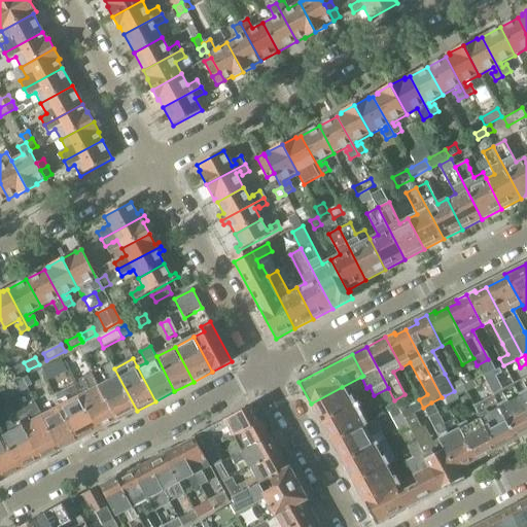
[(42,369),(42,370),(47,381),(67,372),(61,359),(42,369)]
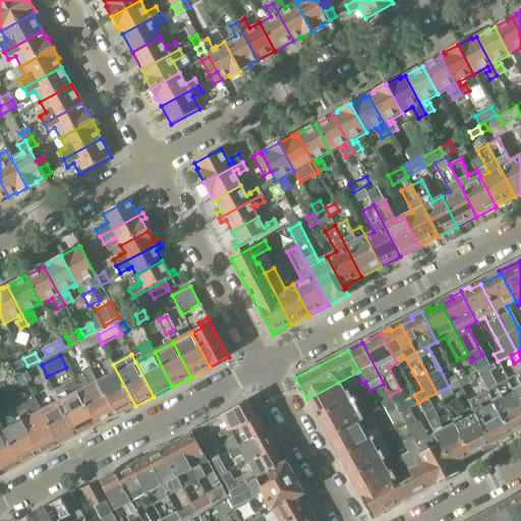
[(483,355),(482,355),(471,361),(477,372),(478,371),(489,366),(483,355)]
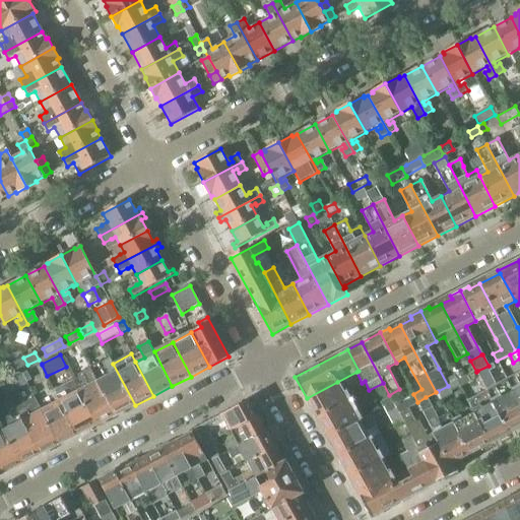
[(27,365),(23,358),(12,364),(16,371),(27,365)]
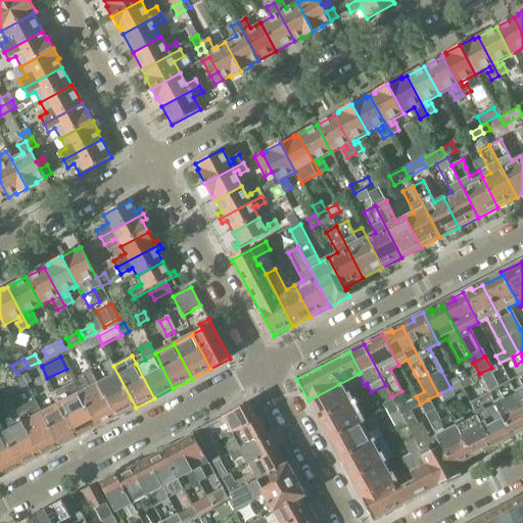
[(111,362),(92,371),(116,418),(136,408),(113,366),(111,362)]
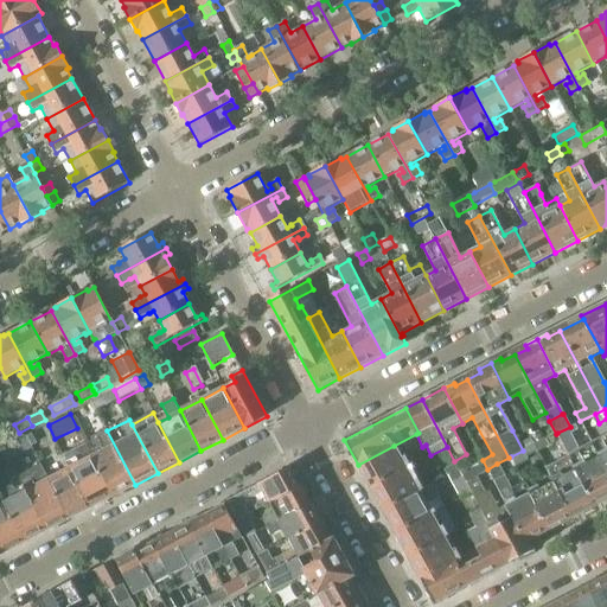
[(557,433),(570,458),(596,505),(606,499),(606,470),(593,442),(579,451),(570,434),(576,430),(574,425),(570,427),(557,433)]
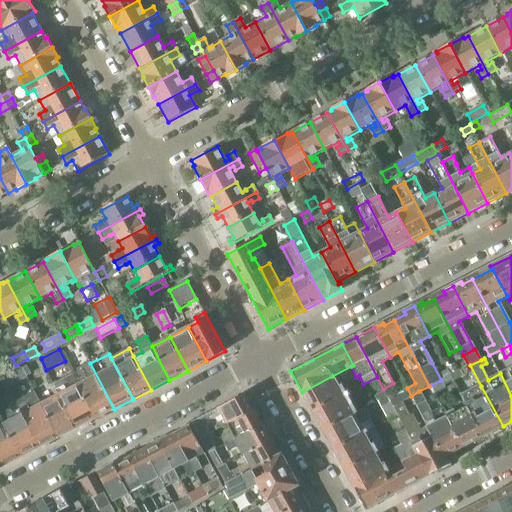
[(72,373),(73,375),(96,419),(114,409),(90,363),(72,373)]
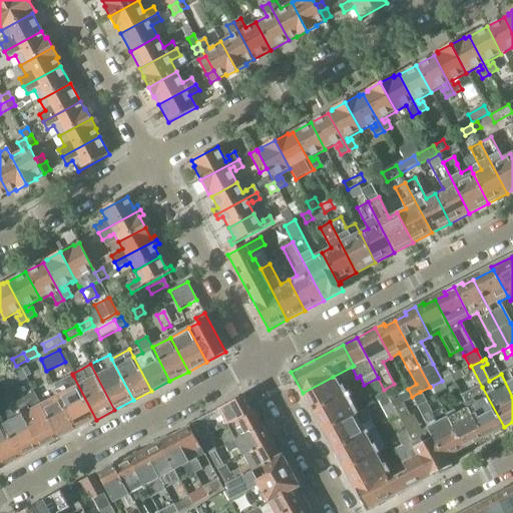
[(447,369),(450,377),(458,372),(455,365),(447,369)]
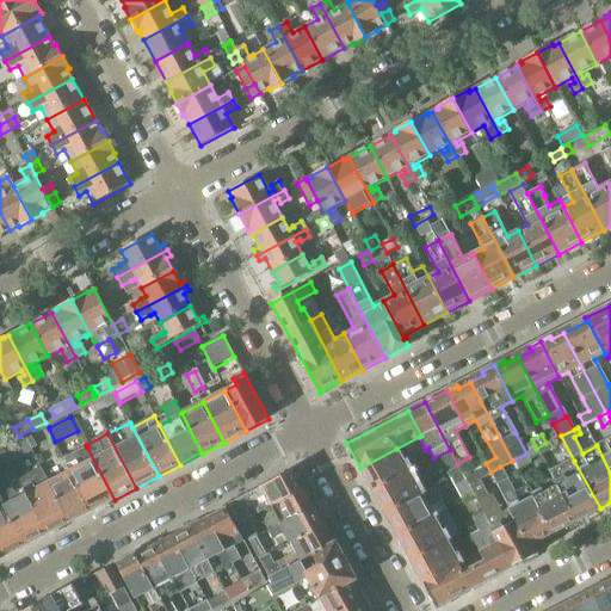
[(610,438),(597,445),(610,473),(610,438)]
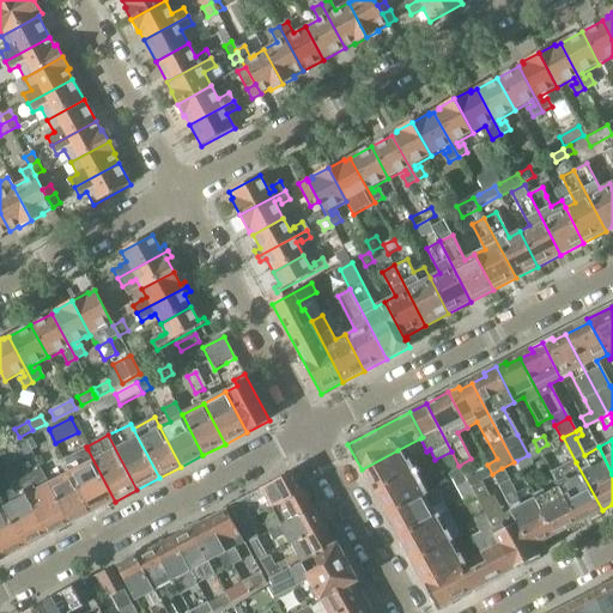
[(25,442),(4,454),(10,465),(31,453),(25,442)]
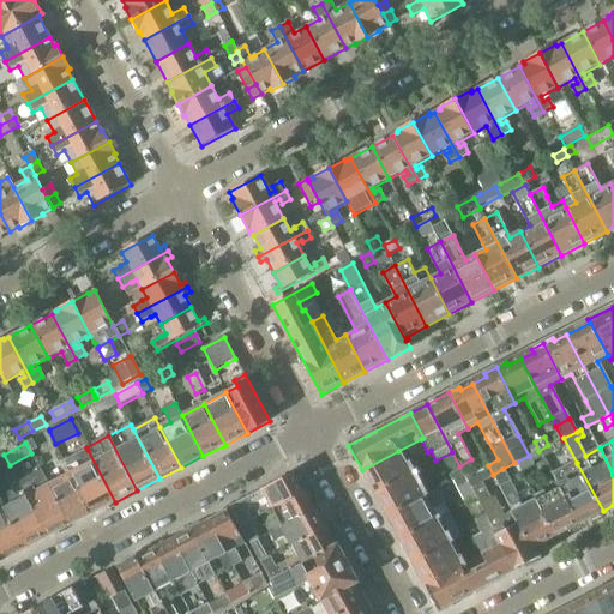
[(542,458),(557,451),(552,444),(548,445),(539,451),(542,458)]
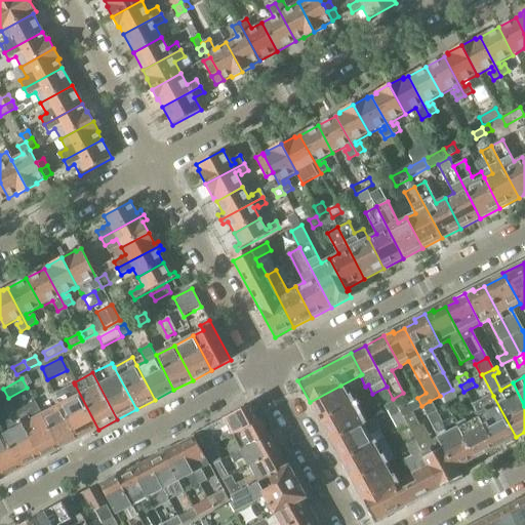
[(55,395),(61,405),(79,440),(98,430),(75,385),(55,395)]
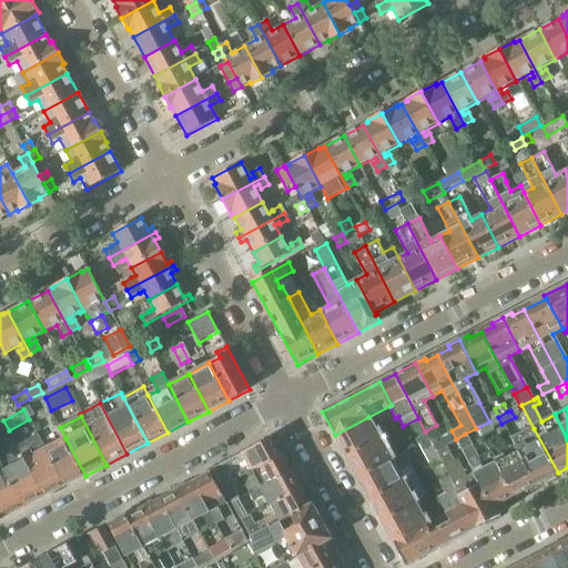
[(347,457),(381,438),(384,436),(379,427),(375,429),(368,417),(335,435),(347,457)]
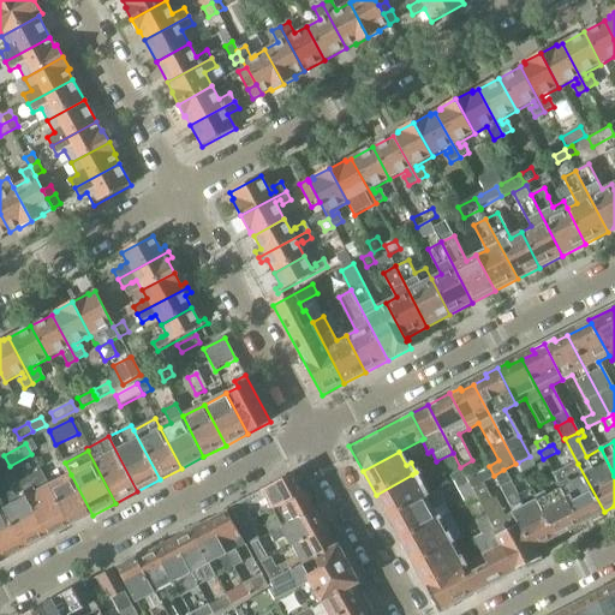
[(4,455),(0,457),(0,475),(11,469),(10,466),(4,455)]
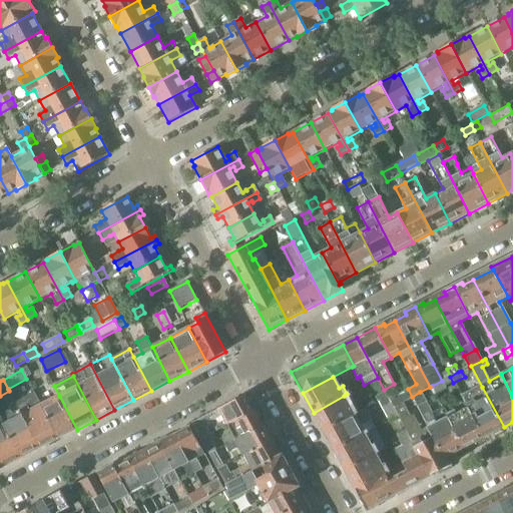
[(442,381),(432,386),(440,402),(451,397),(442,381)]
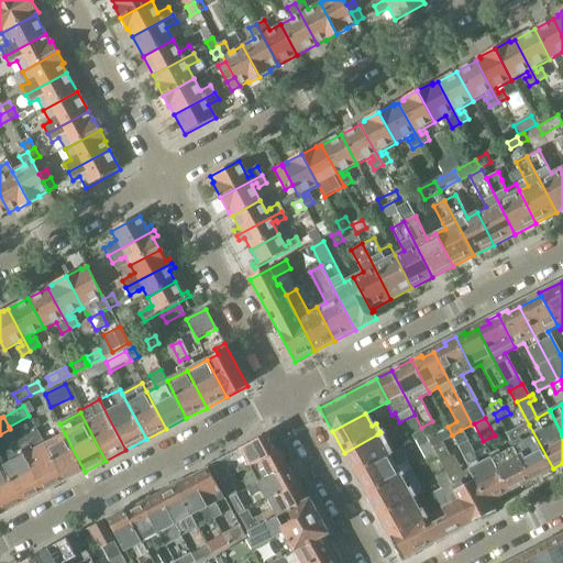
[(508,435),(514,448),(531,479),(553,468),(529,424),(517,431),(508,435)]
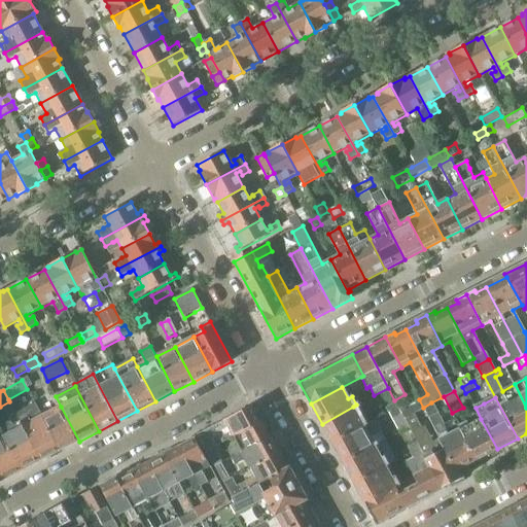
[(419,399),(399,410),(403,419),(414,414),(424,409),(423,408),(419,399)]
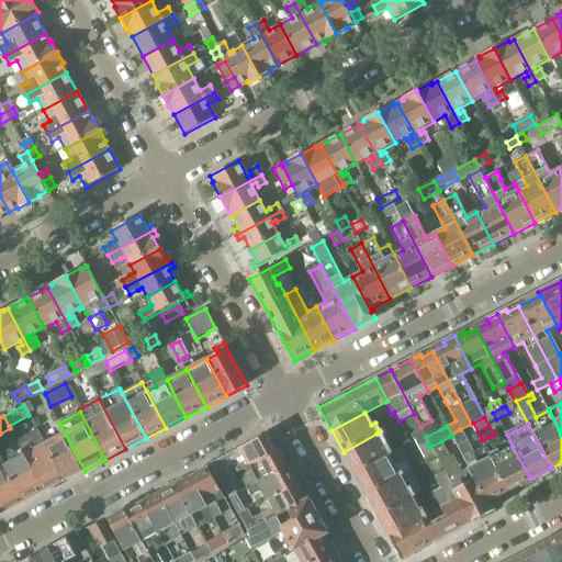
[(430,447),(426,437),(422,429),(412,436),(426,462),(436,457),(430,447)]
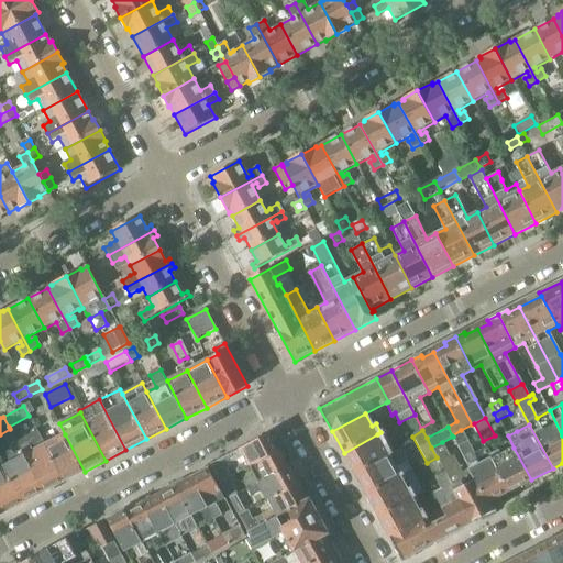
[(461,430),(452,435),(453,437),(459,448),(467,442),(461,430)]
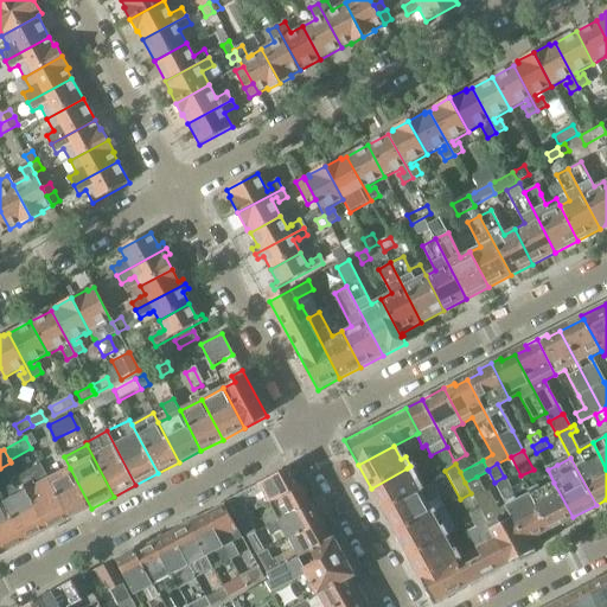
[(18,477),(19,479),(48,531),(69,519),(49,480),(40,465),(18,477)]
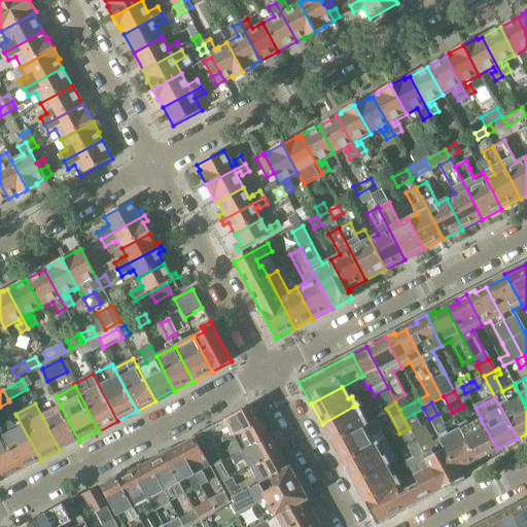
[(229,428),(234,437),(265,421),(260,414),(257,414),(253,406),(198,435),(206,452),(222,443),(217,434),(229,428)]
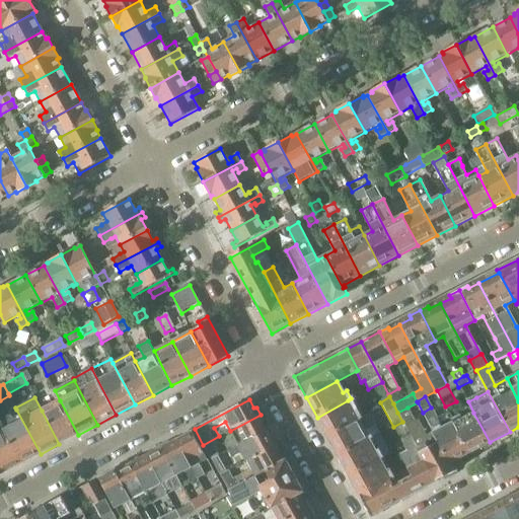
[(60,400),(42,411),(59,444),(78,435),(60,400)]
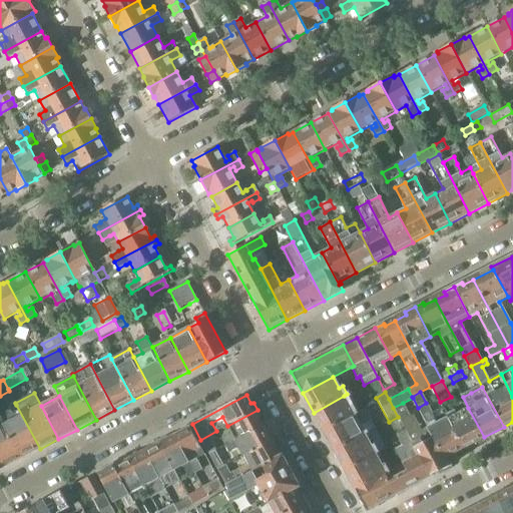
[(314,413),(324,432),(358,414),(354,406),(350,408),(344,396),(314,413)]
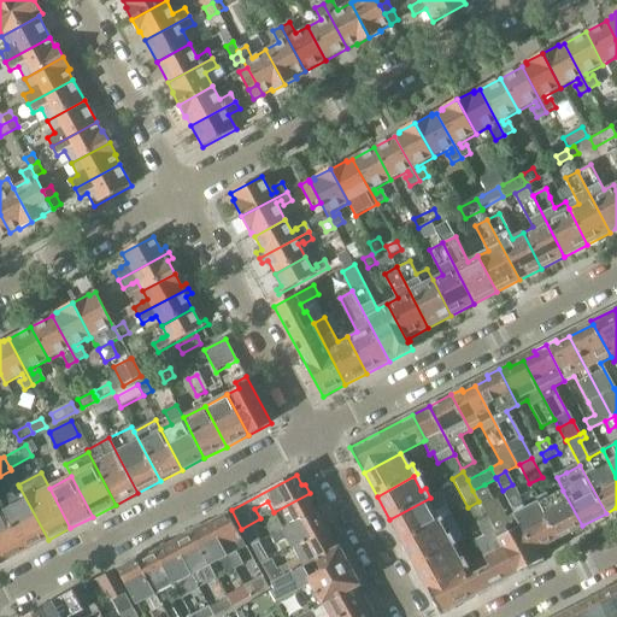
[(492,527),(499,540),(517,574),(541,560),(536,550),(522,526),(516,513),(515,513),(506,518),(497,499),(493,501),(485,485),(472,491),(479,501),(488,519),(492,527)]
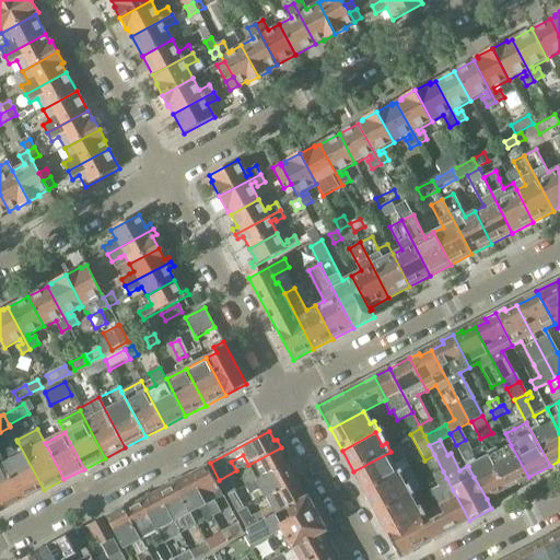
[(9,443),(0,446),(0,456),(23,501),(44,490),(18,442),(10,445),(9,443)]
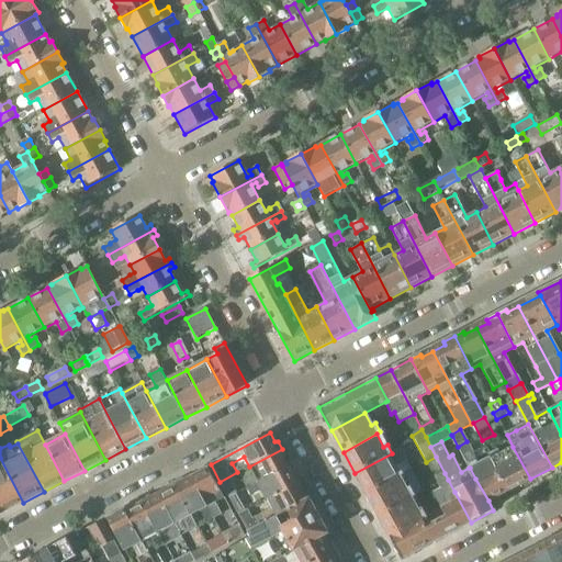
[(459,448),(469,468),(470,468),(475,479),(489,501),(509,490),(490,453),(486,446),(472,453),(467,444),(459,448)]
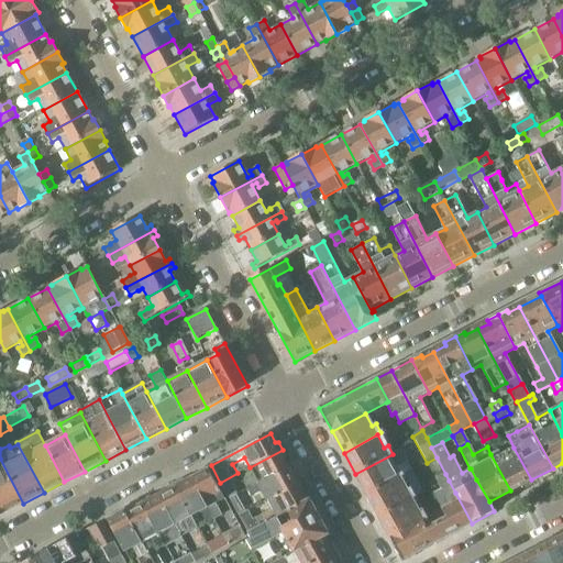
[(499,450),(490,454),(510,490),(531,479),(514,448),(501,454),(499,450)]
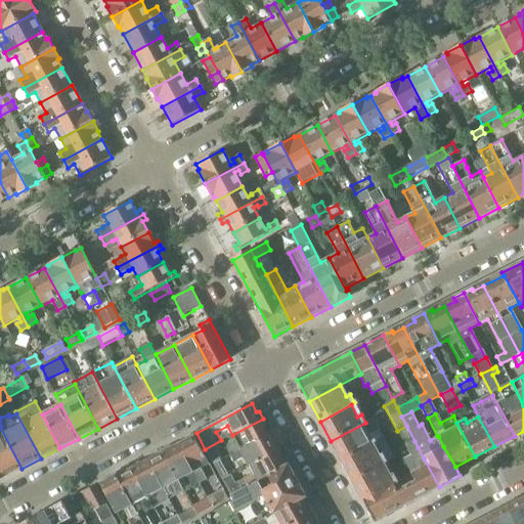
[(226,448),(230,456),(269,435),(265,428),(267,426),(263,419),(232,435),(237,442),(226,448)]
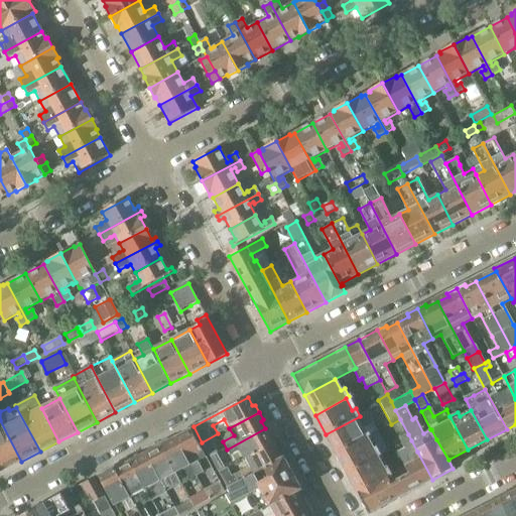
[(337,455),(368,437),(378,432),(373,424),(374,423),(368,412),(360,416),(326,434),(337,455)]
